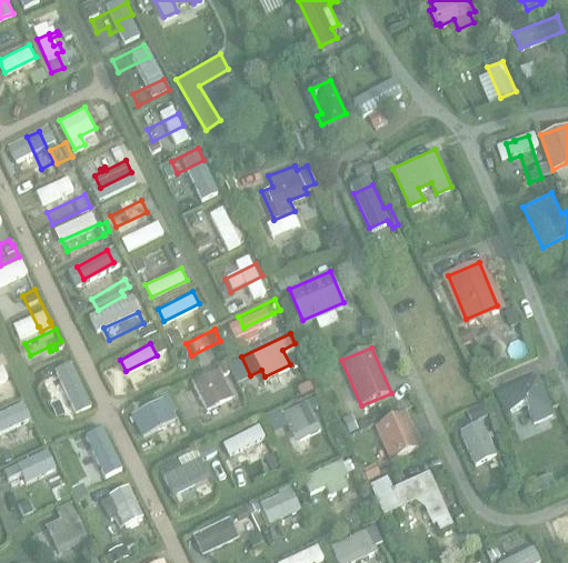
[(191,379),(207,409),(235,394),(219,365),(191,379)]
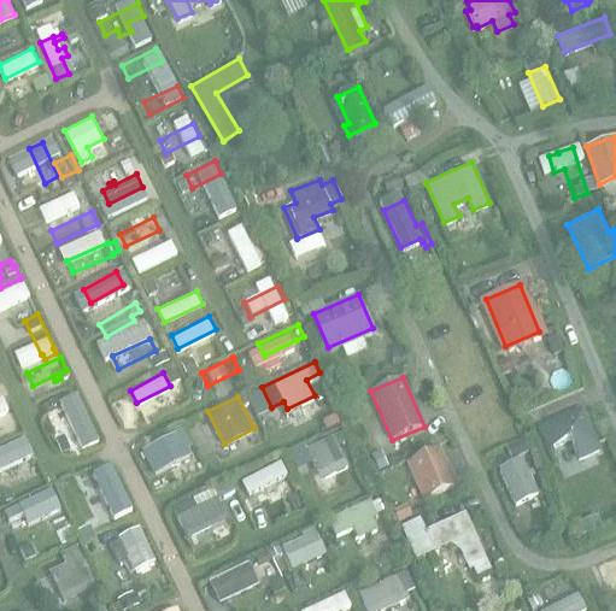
[(80,399),(46,415),(52,428),(72,418),(74,422),(80,419),(78,416),(86,412),(80,399)]
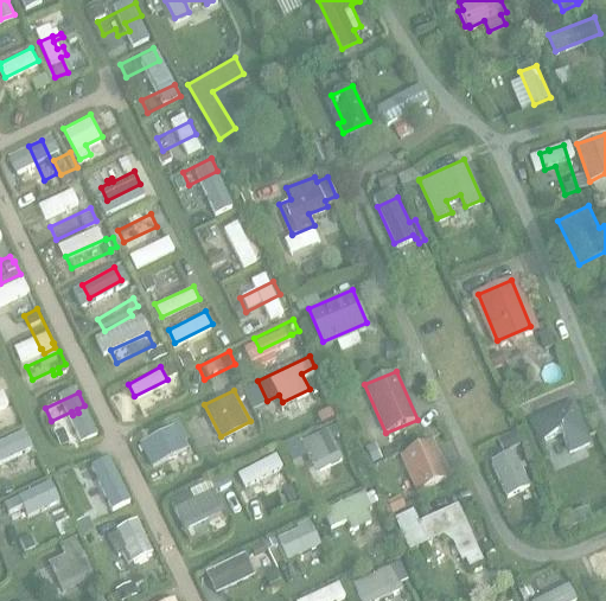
[(568,449),(588,440),(572,401),(533,417),(541,438),(560,429),(568,449)]
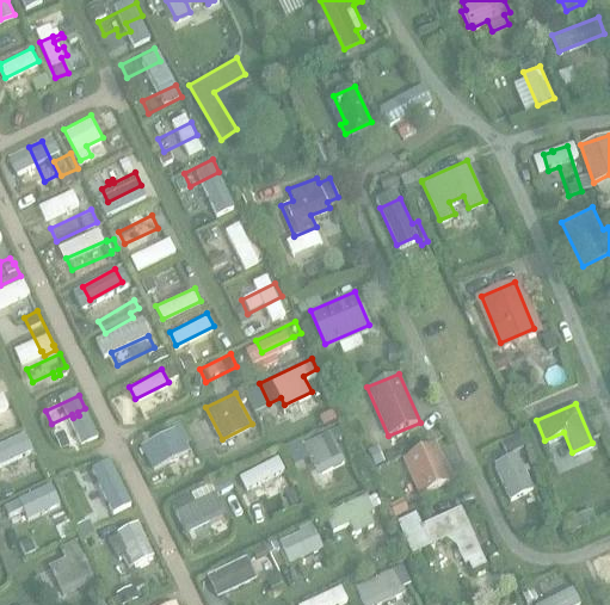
[(0,425),(13,420),(7,407),(0,411),(0,425)]
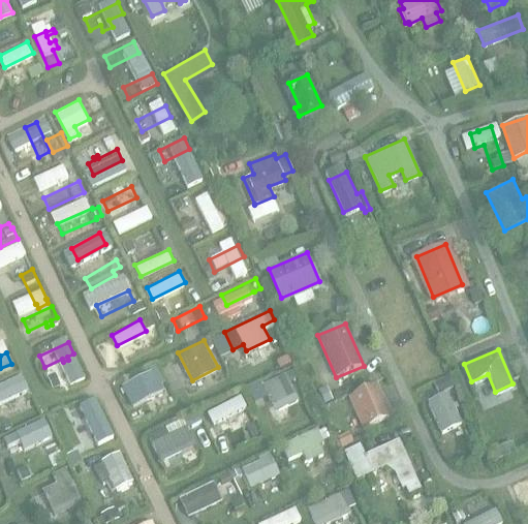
[(158,365),(122,383),(132,404),(144,398),(140,392),(165,379),(158,365)]
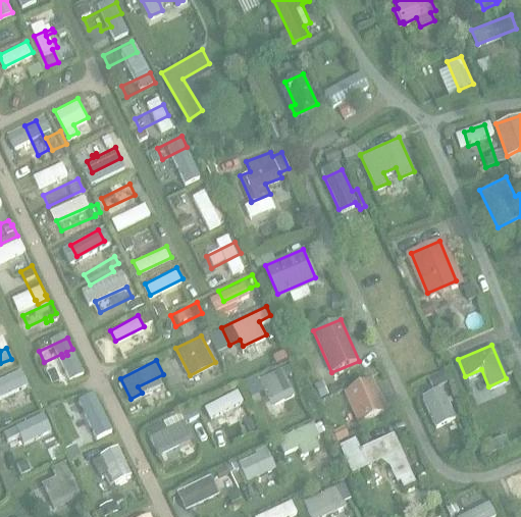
[(271,405),(296,393),(287,374),(293,371),(289,363),(259,377),(259,375),(246,382),(252,395),(263,390),(271,405)]
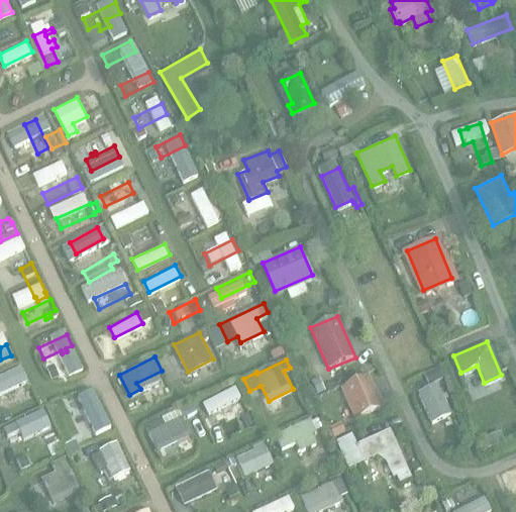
[(418,391),(432,421),(451,411),(445,398),(448,396),(446,391),(442,393),(439,387),(447,384),(439,368),(430,373),(434,380),(436,379),(437,382),(418,391)]
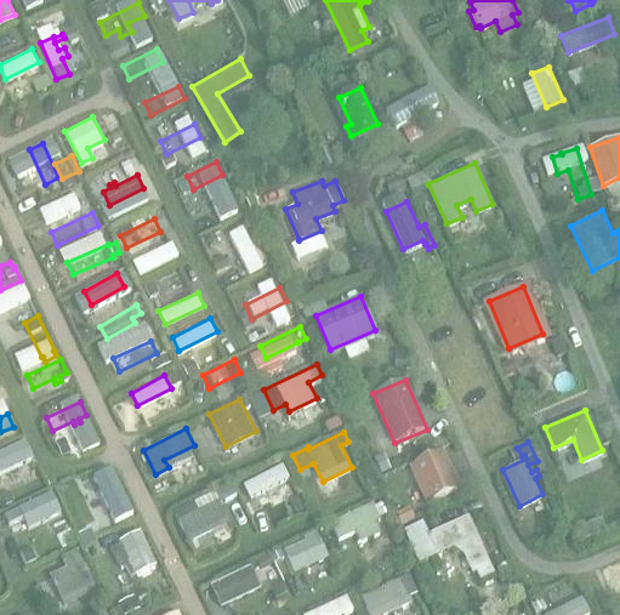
[(441,450),(413,463),(428,499),(456,487),(441,450)]
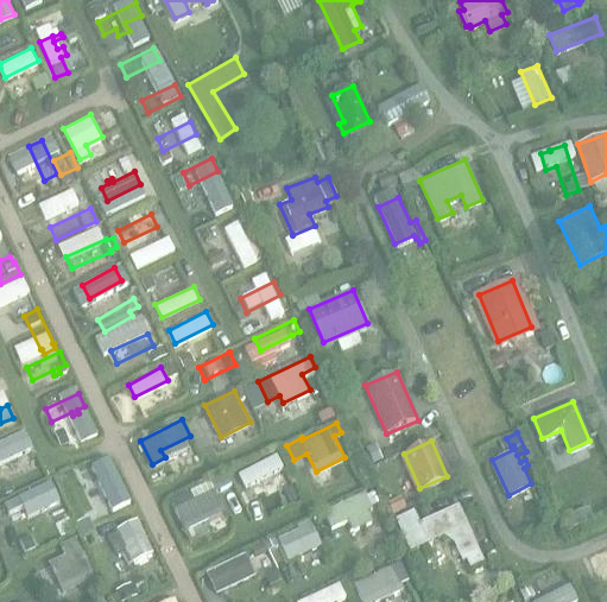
[(24,443),(0,452),(0,469),(5,467),(6,471),(12,469),(10,464),(30,455),(24,443)]
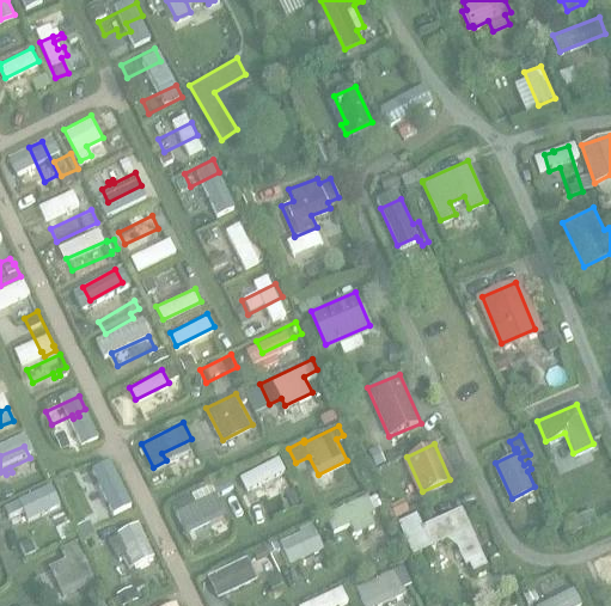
[(279,455),(240,476),(246,488),(285,467),(279,455)]
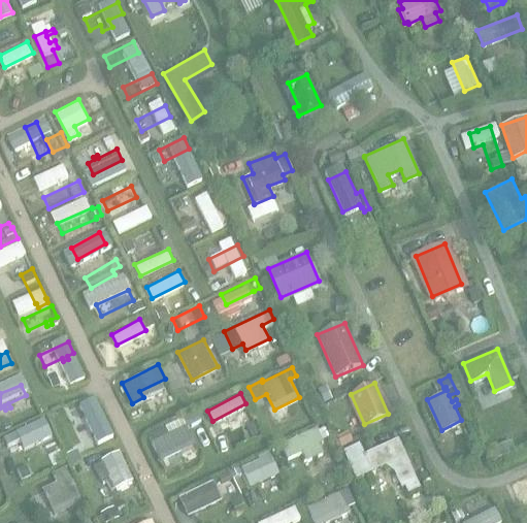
[(109,428),(95,399),(79,406),(92,433),(88,436),(91,444),(111,434),(108,429),(109,428)]
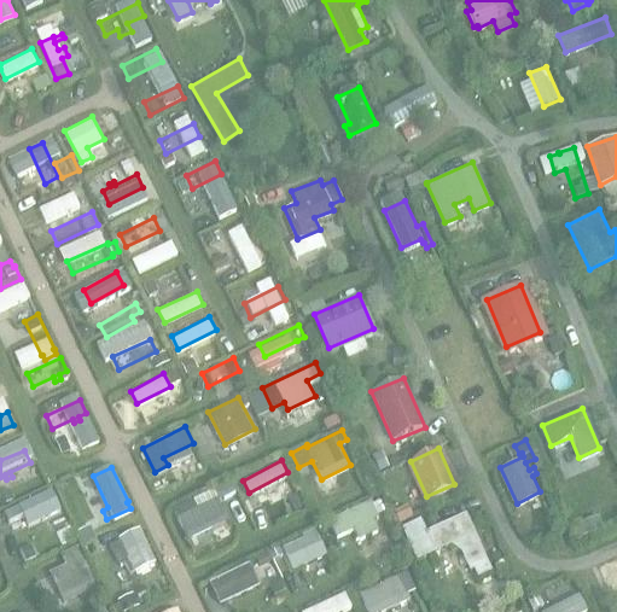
[(52,487),(5,510),(9,517),(22,510),(29,523),(62,507),(52,487)]
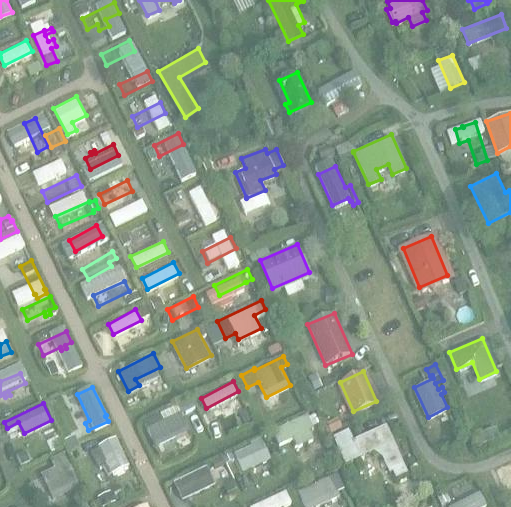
[(155,441),(188,426),(177,404),(144,420),(155,441)]
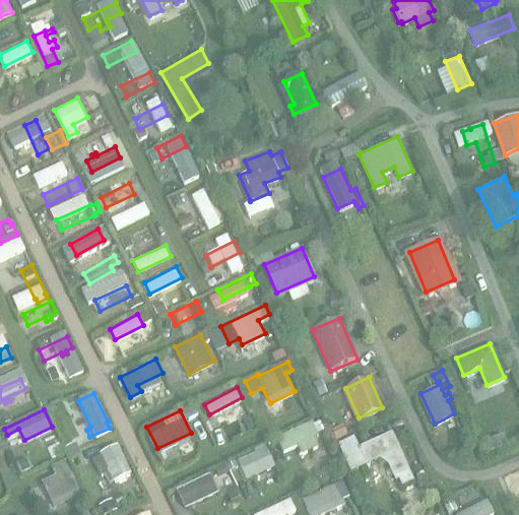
[(313,419),(277,435),(283,450),(300,443),(303,451),(318,444),(314,435),(319,432),(313,419)]
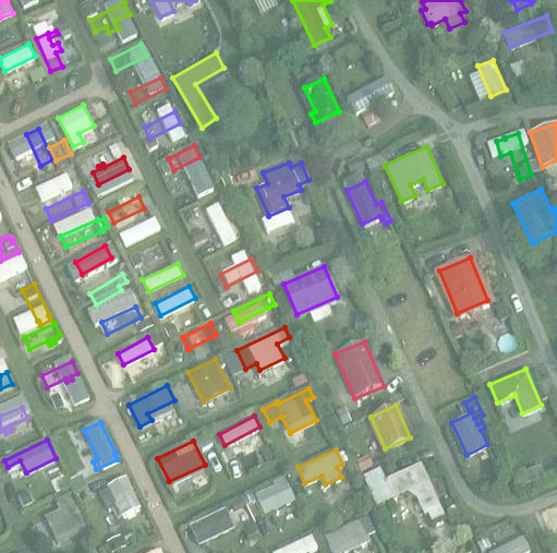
[(431,520),(442,515),(420,464),(385,479),(380,467),(364,475),(376,503),(406,491),(416,497),(423,514),(427,512),(431,520)]
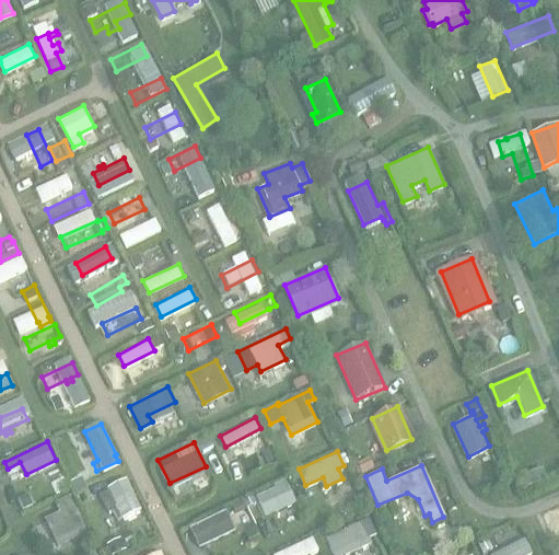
[(141,506),(127,477),(100,490),(108,509),(117,506),(123,516),(141,506)]
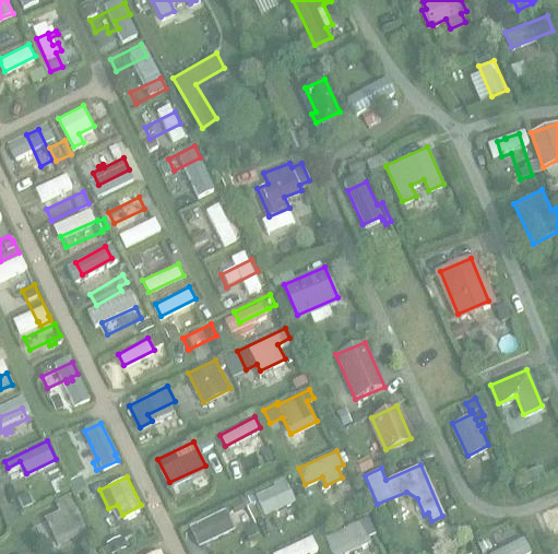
[(265,514),(296,498),(285,476),(274,482),(275,484),(256,494),(265,514)]
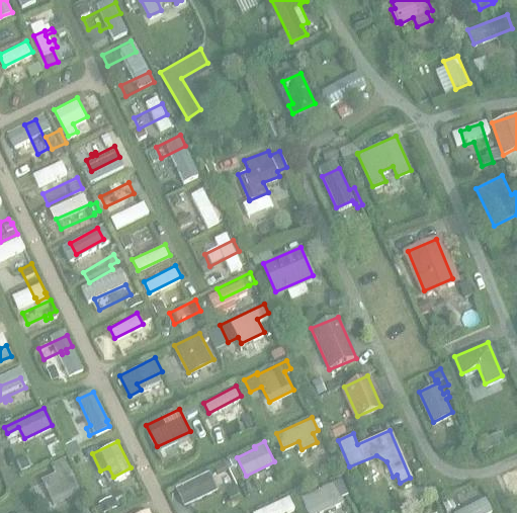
[(54,502),(81,490),(65,456),(52,462),(56,472),(42,479),(54,502)]
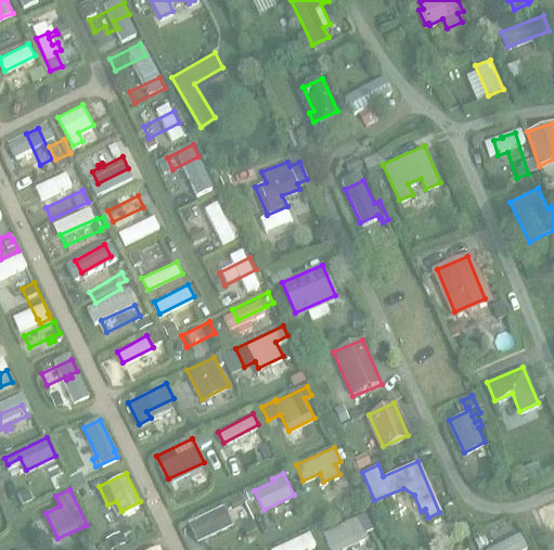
[(223,503),(189,521),(198,541),(234,524),(223,503)]
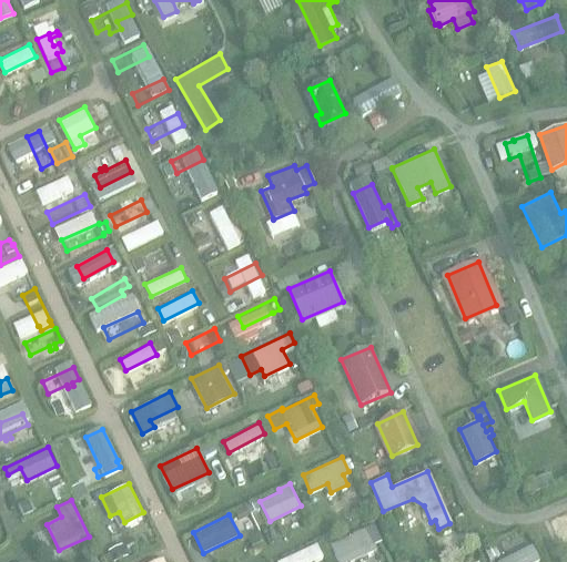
[(340,561),(344,561),(377,547),(375,542),(382,540),(374,521),(353,531),(354,532),(331,543),(340,561)]
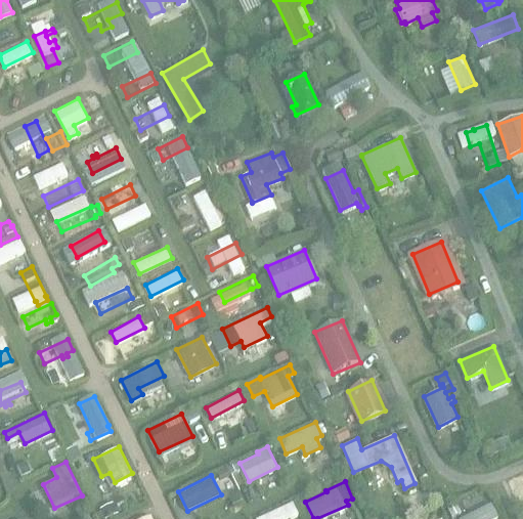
[(293,501),(256,518),(285,518),(298,513),(293,501)]
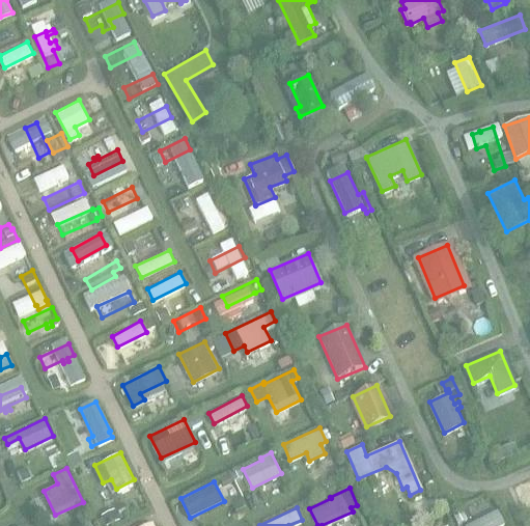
[(503,525),(497,513),(470,525),(503,525)]
